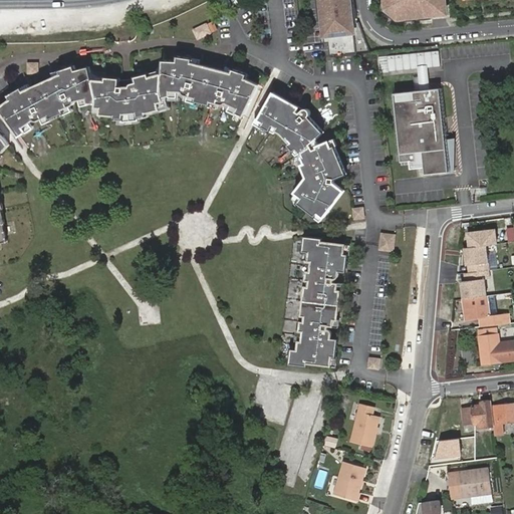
[(352,0),(319,0),(323,38),(356,34),(352,0)]
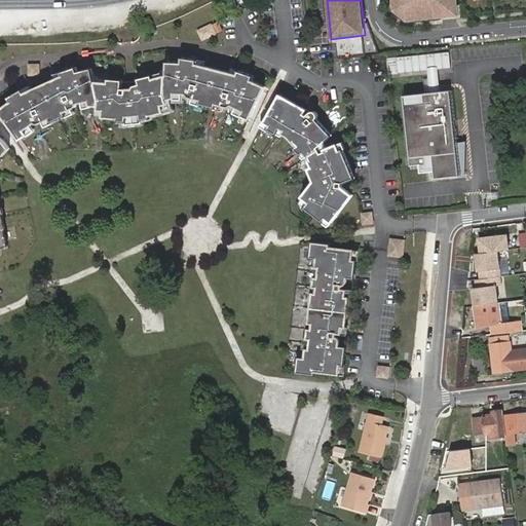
[(392,0),(395,10),(407,21),(460,15),(458,0),(392,0)]
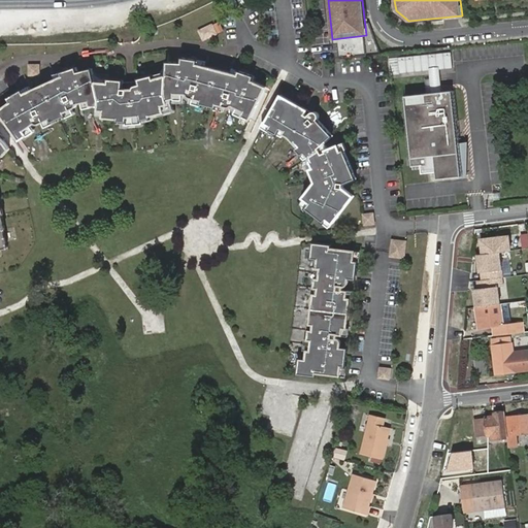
[(223,19),(200,28),(205,39),(227,30),(223,19)]
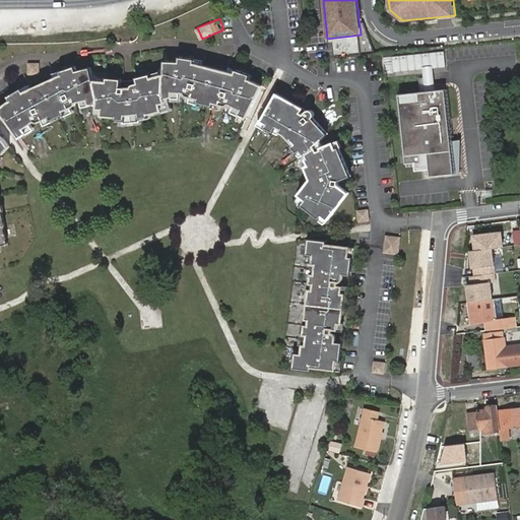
[(444,52),(393,57),(394,71),(424,68),(427,93),(436,92),(433,68),(445,67),(444,52)]
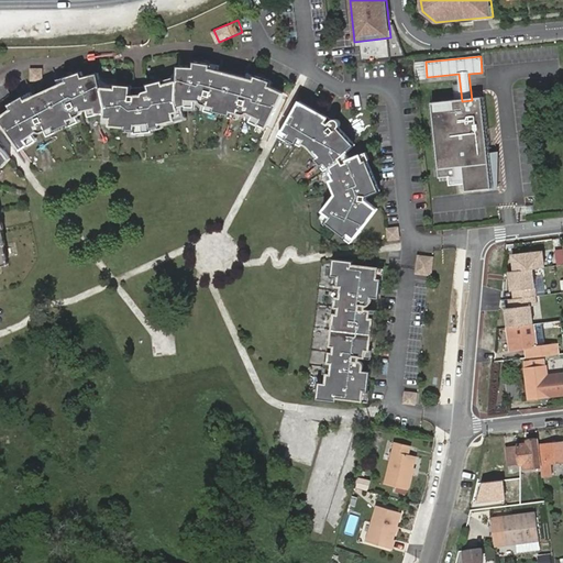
[(13,109),(0,117),(0,120),(21,147),(26,143),(22,138),(36,127),(39,129),(40,130),(41,130),(42,130),(43,130),(54,124),(55,128),(68,121),(66,118),(76,114),(77,114),(78,113),(79,112),(79,109),(97,105),(97,110),(107,111),(107,113),(114,113),(113,121),(121,122),(121,123),(132,124),(132,120),(151,119),(152,122),(157,121),(157,119),(170,117),(169,110),(175,109),(175,105),(184,102),(184,97),(203,97),(203,99),(203,100),(205,101),(209,103),(217,106),(216,109),(229,111),(230,109),(243,111),(244,112),(245,112),(245,111),(246,111),(247,110),(264,117),(260,124),(266,128),(283,94),(266,86),(267,83),(257,79),(256,81),(208,69),(208,66),(197,65),(196,69),(180,69),(180,80),(163,85),(162,83),(150,86),(151,88),(130,89),(129,88),(117,87),(117,89),(98,88),(96,76),(80,79),(79,75),(67,79),(68,81),(24,101),(23,99),(11,106),(13,109)]
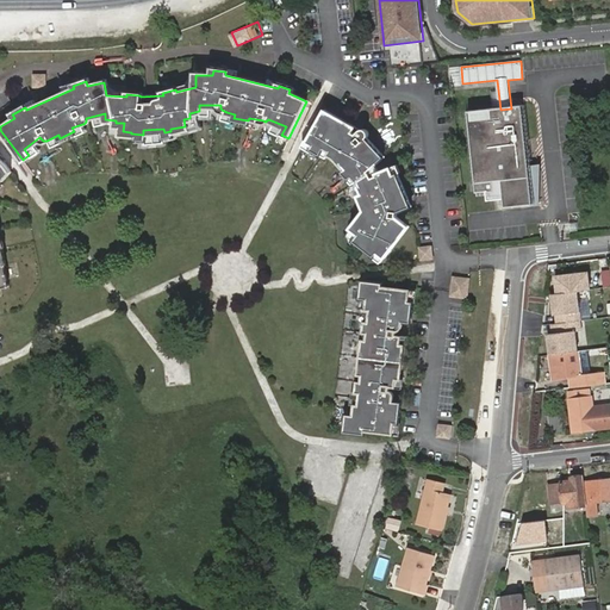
[(529,169),(526,137),(521,107),(511,109),(500,110),(466,113),(475,193),(495,191),(493,182),(500,181),(504,207),(533,205),(529,169)]
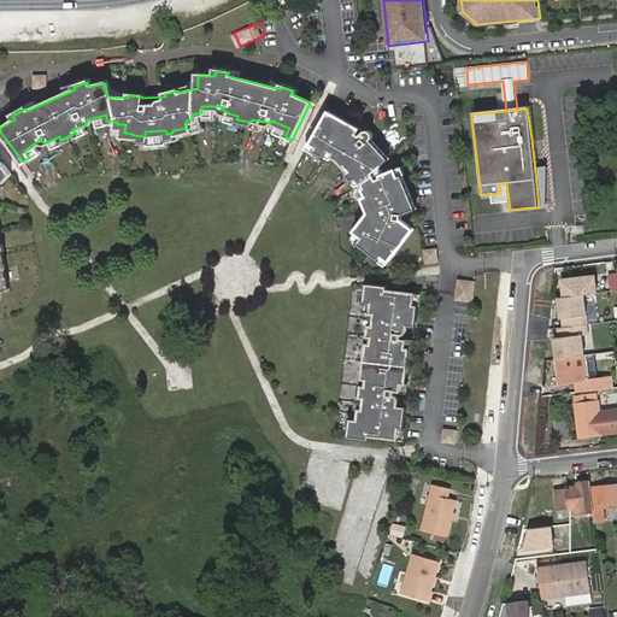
[(329,112),(312,142),(317,144),(313,153),(323,157),(328,147),(338,152),(335,156),(340,158),(352,171),(350,175),(358,183),(360,180),(363,182),(370,198),(365,199),(371,215),(357,231),(366,239),(363,245),(380,258),(382,254),(389,260),(412,230),(403,223),(400,212),(415,209),(401,177),(398,178),(395,171),(383,176),(385,180),(377,182),(374,174),(389,160),(372,140),(372,139),(374,136),(374,135),(372,134),(371,133),(370,131),(369,130),(368,130),(366,130),(365,130),(363,131),(362,134),(360,136),(356,133),(358,129),(329,112)]
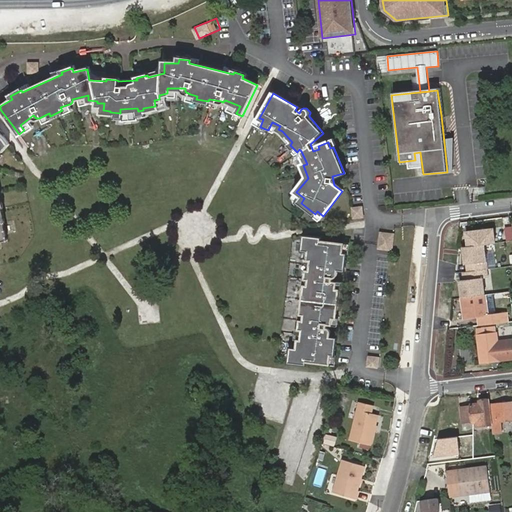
[(1,156),(10,146),(6,140),(0,134),(0,242),(8,242),(4,224),(6,223),(0,197),(0,160),(2,158),(1,156)]
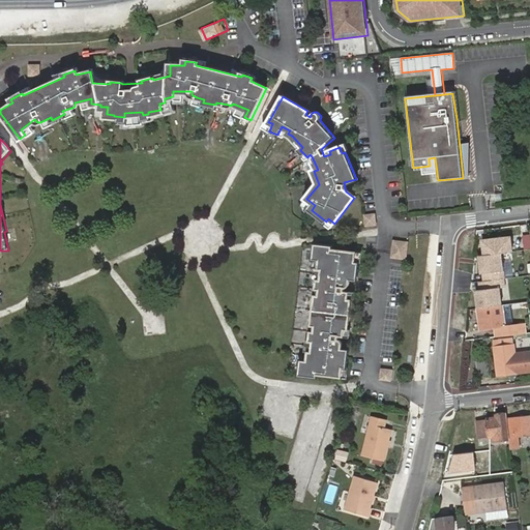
[(375,214),(364,215),(366,226),(376,225),(375,214)]
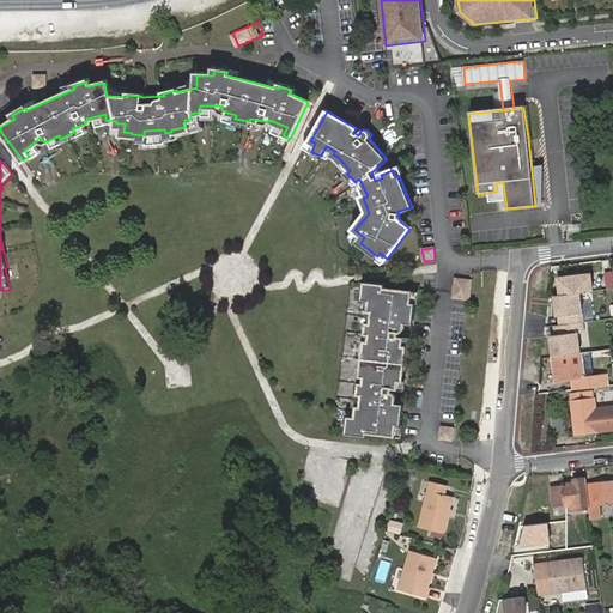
[(592,272),(558,277),(560,295),(554,296),(557,315),(558,315),(559,326),(554,326),(556,335),(550,337),(553,357),(578,353),(576,332),(584,331),(580,292),(594,290),(592,272)]
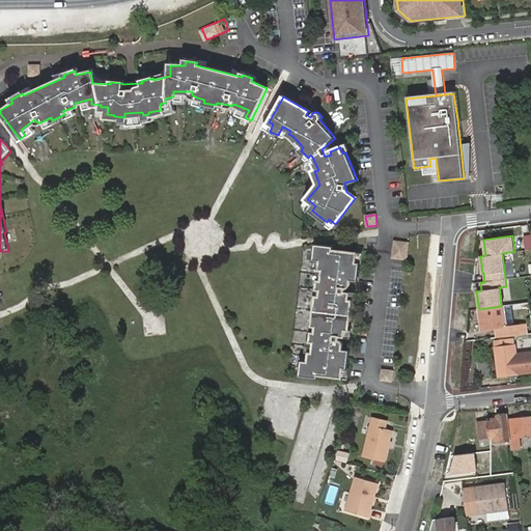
[(409,243),(394,242),(393,257),(407,259),(409,243)]
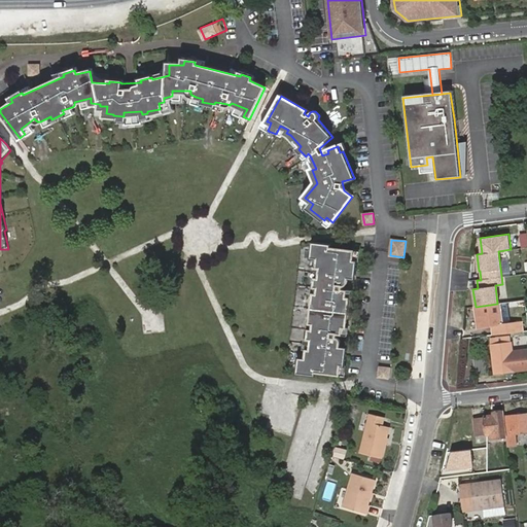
[(328,247),(314,246),(313,257),(318,257),(317,268),(320,268),(319,281),(316,280),(315,287),(318,287),(317,295),(314,295),(311,324),(314,324),(313,332),(310,331),(309,340),(313,340),(311,352),(308,351),(307,361),(302,361),(301,373),(314,374),(314,372),(339,375),(340,364),(344,365),(345,350),(339,349),(340,345),(340,343),(339,342),(338,341),(337,340),(336,340),(336,334),(342,335),(342,327),(346,327),(348,300),(345,300),(346,292),(341,291),(342,285),(343,285),(345,284),(346,283),(346,281),(347,279),(353,279),(355,262),(351,262),(352,252),(328,250),(328,247)]
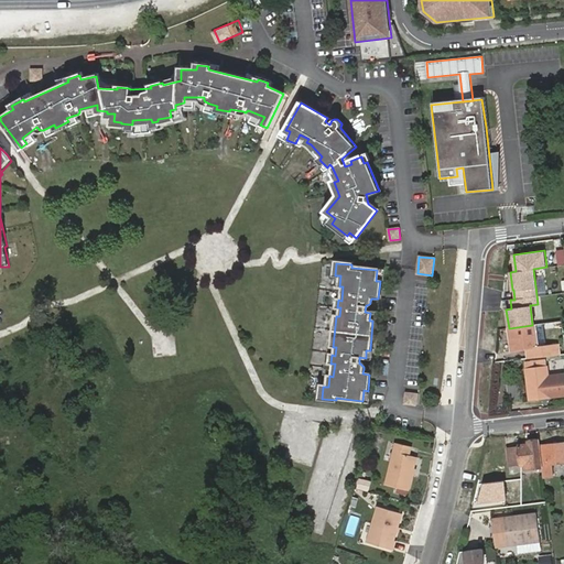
[(511,350),(538,347),(534,325),(532,325),(509,328),(507,328),(511,350)]
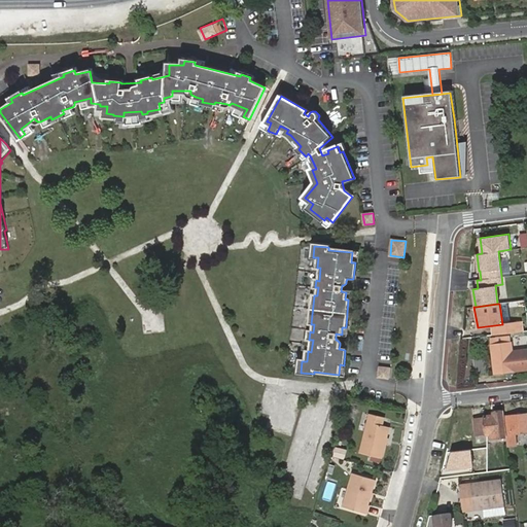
[(502,324),(503,335),(504,335),(517,332),(515,322),(502,324)]
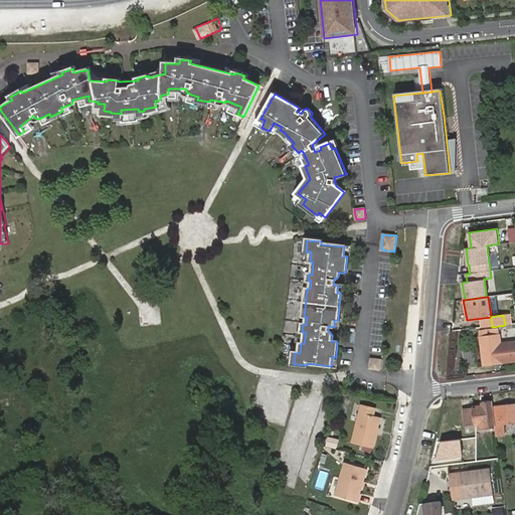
[(493,360),(502,359),(498,335),(491,335),(491,329),(479,331),(484,364),(493,363),(493,360)]
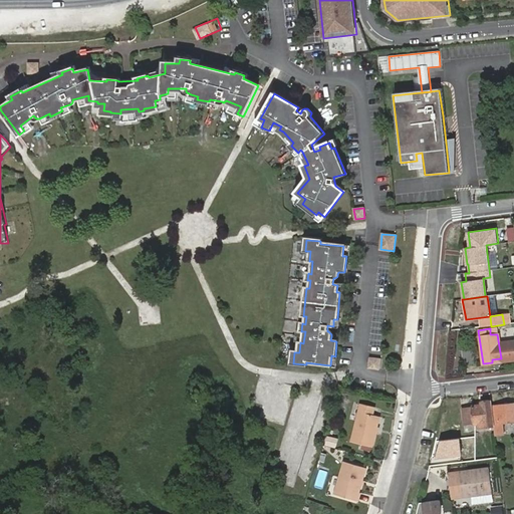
[(462,350),(463,365),(473,364),(472,349),(462,350)]
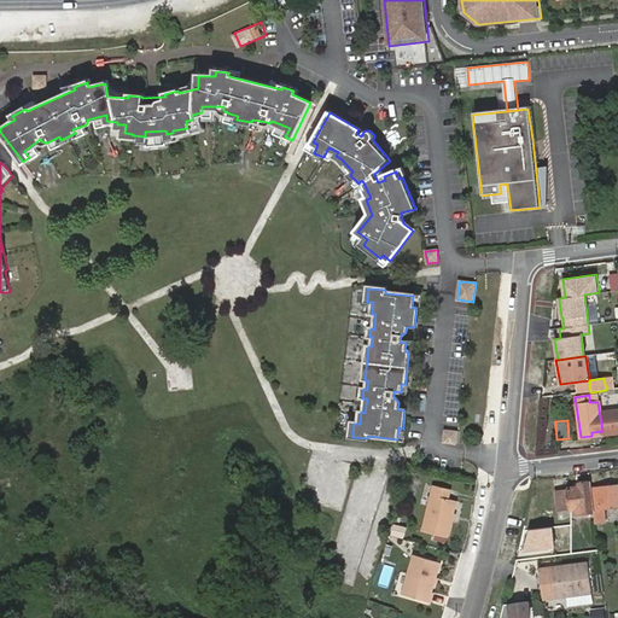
[(444,429),(443,443),(456,444),(458,431),(444,429)]
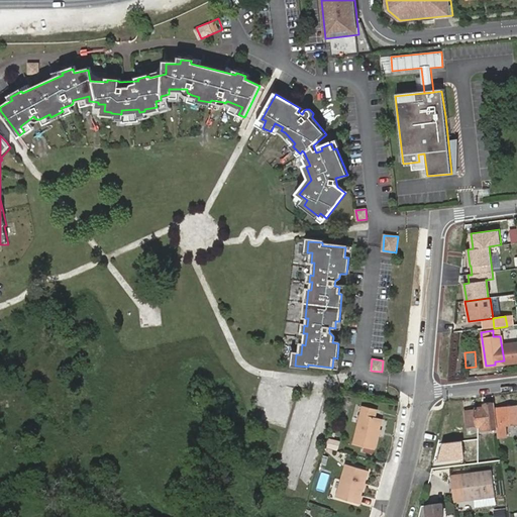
[(495,408),(494,404),(485,405),(486,408),(477,409),(477,411),(467,412),(469,427),(479,426),(479,427),(480,427),(488,426),(489,430),(498,429),(497,426),(495,408)]
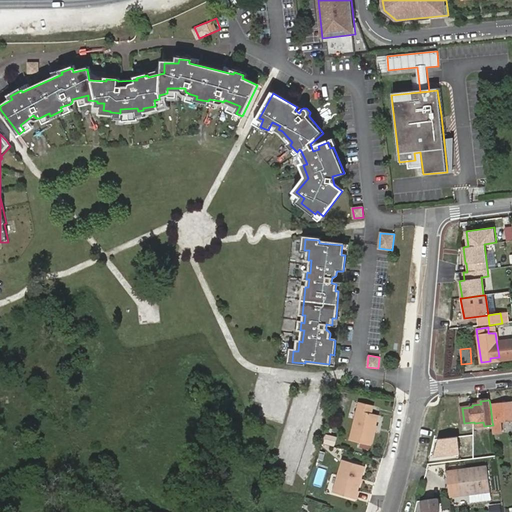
[(375,430),(376,425),(379,414),(372,412),(374,404),(360,401),(351,439),(371,444),(375,430)]
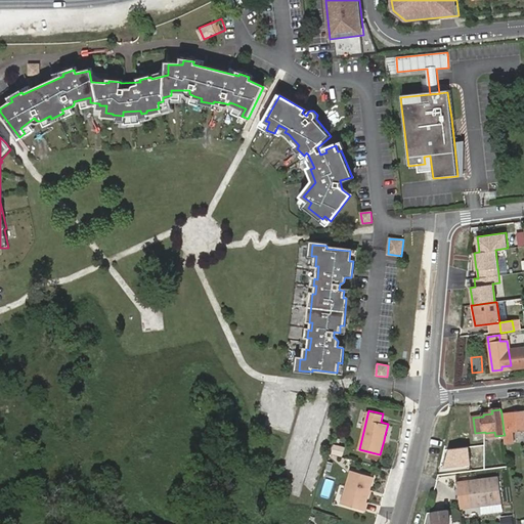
[(505,435),(505,442),(513,441),(512,431),(523,429),(523,410),(501,413),(504,432),(505,435)]
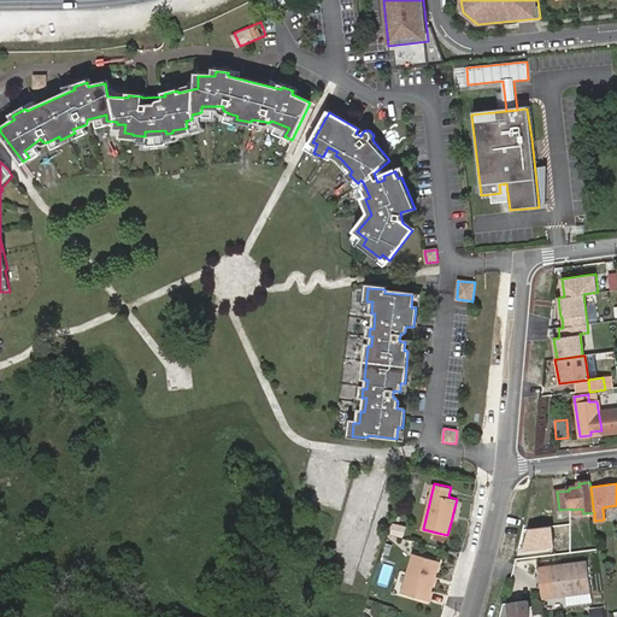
[(551,526),(529,529),(524,550),(553,546),(551,526)]
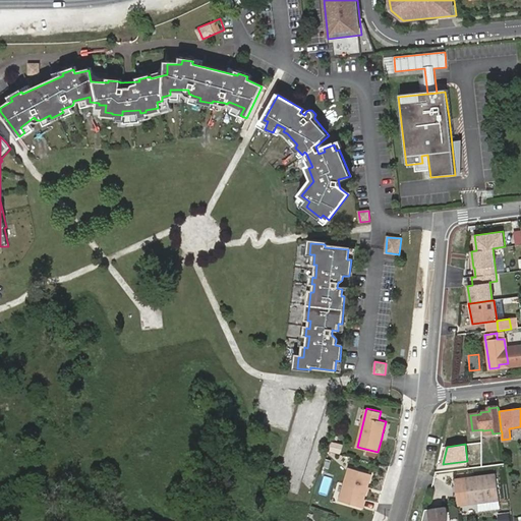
[(366,489),(367,485),(371,473),(350,467),(341,501),(361,507),(363,499),(366,489)]
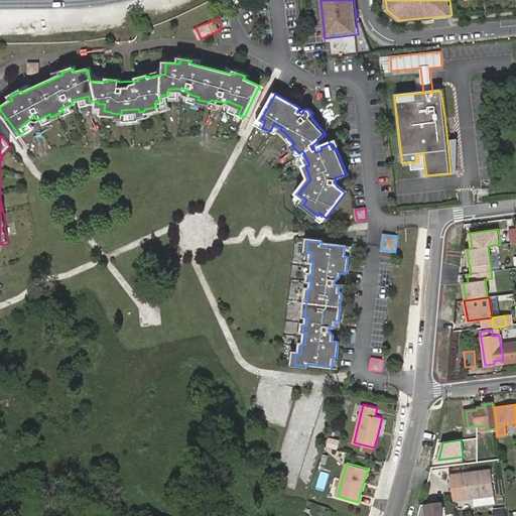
[(493,494),(490,470),(450,475),(454,500),(493,494)]
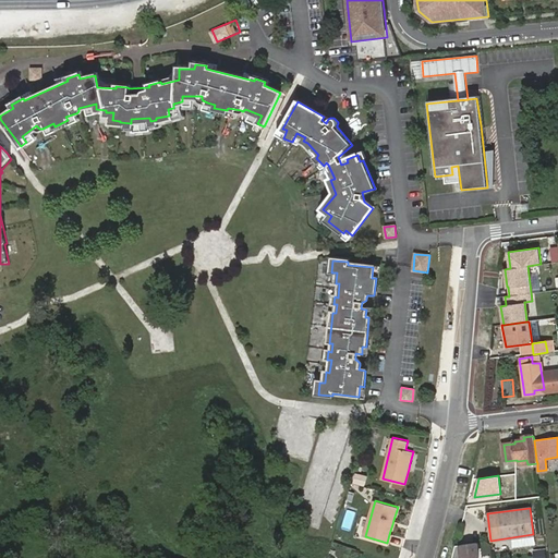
[(458,546),(459,557),(475,557),(476,556),(480,556),(478,543),(458,546)]
